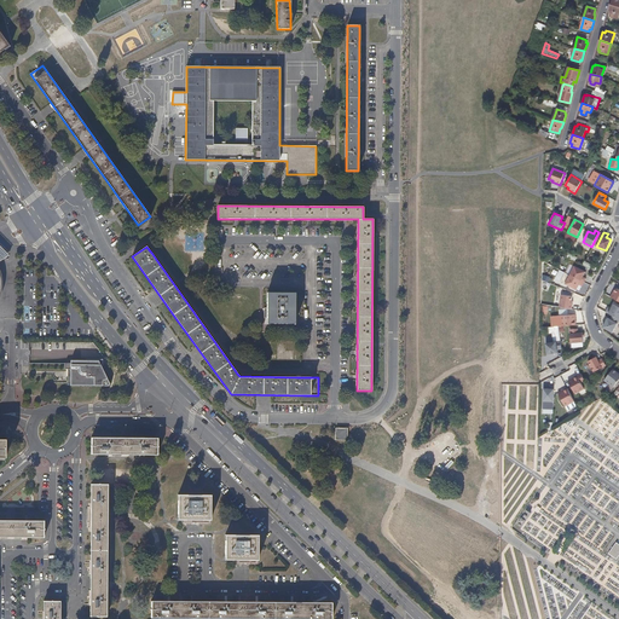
[(585,272),(574,266),(570,276),(584,283),(585,278),(583,277),(585,272)]
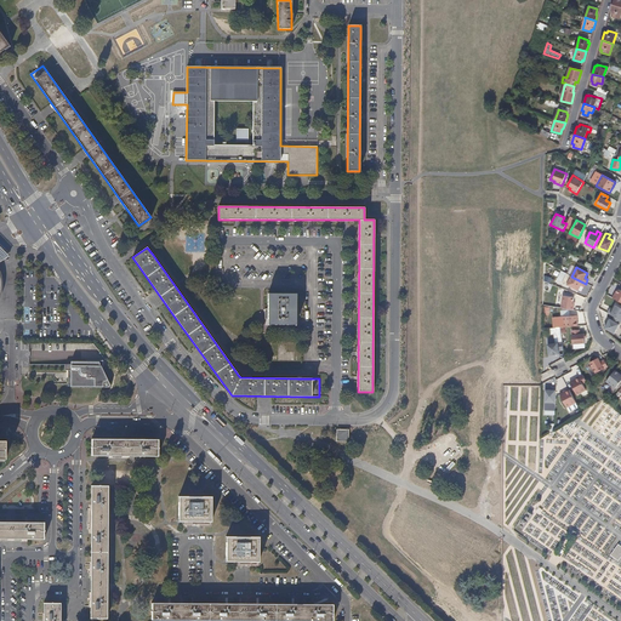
[(586,284),(571,277),(567,285),(577,291),(580,286),(584,288),(586,284)]
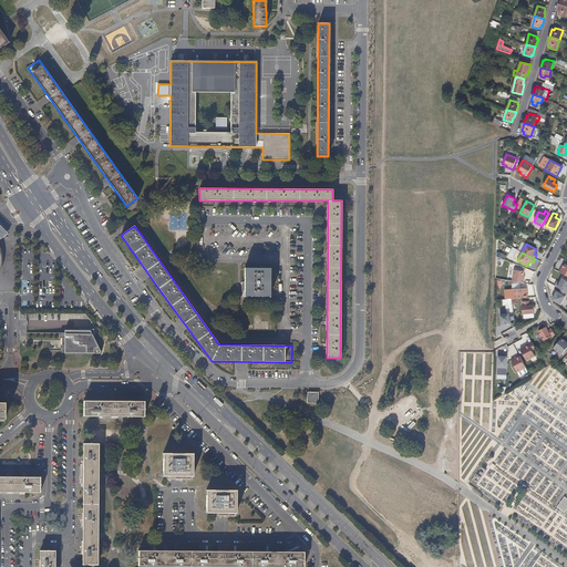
[(270,268),(244,268),(244,282),(244,291),(244,297),(269,297),(270,268)]
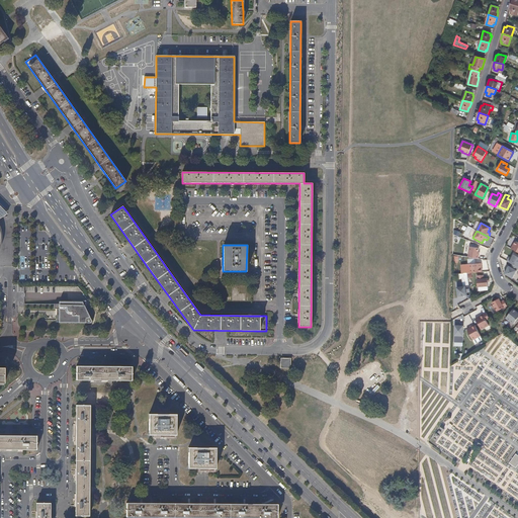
[(479,248),(469,247),(467,257),(479,259),(480,252),(478,252),(479,248)]
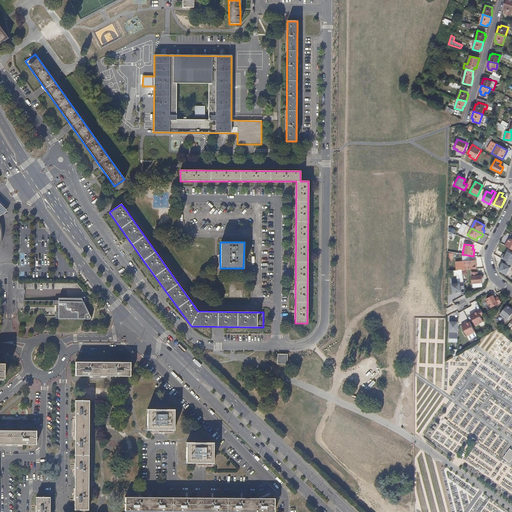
[(505,256),(502,255),(500,258),(507,261),(511,264),(511,254),(507,252),(505,256)]
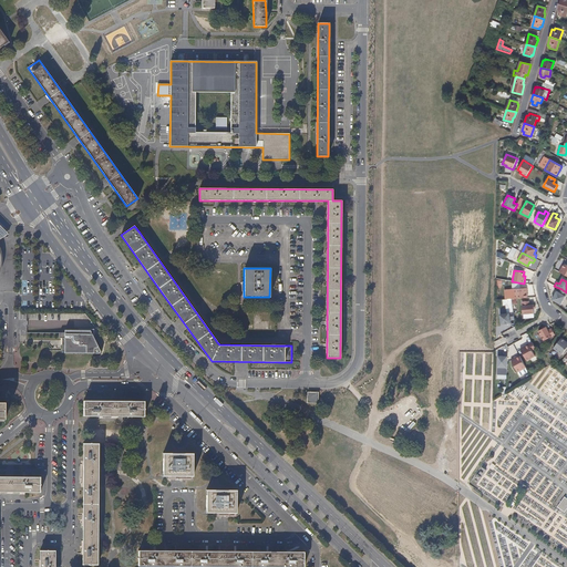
[(527,288),(513,289),(514,299),(527,298),(527,288)]
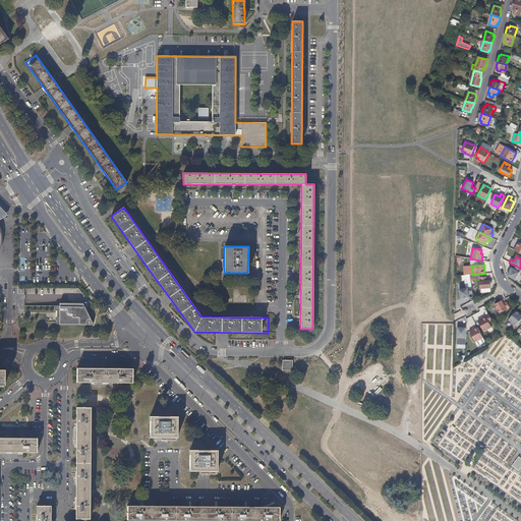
[(514,269),(511,268),(507,276),(515,280),(520,269),(516,266),(514,269)]
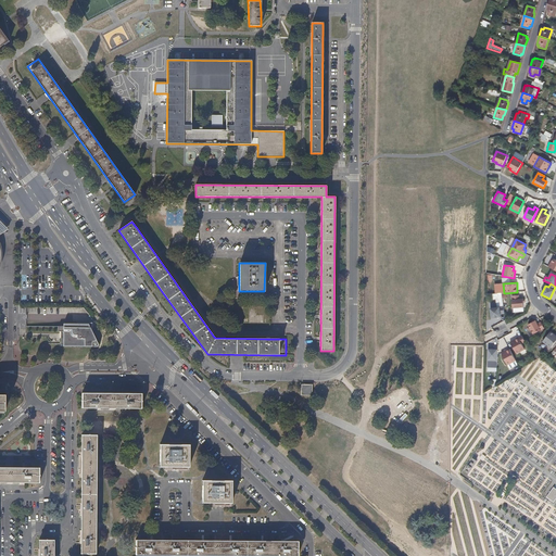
[(519,295),(512,295),(513,308),(523,307),(523,303),(522,300),(522,299),(519,299),(519,295)]
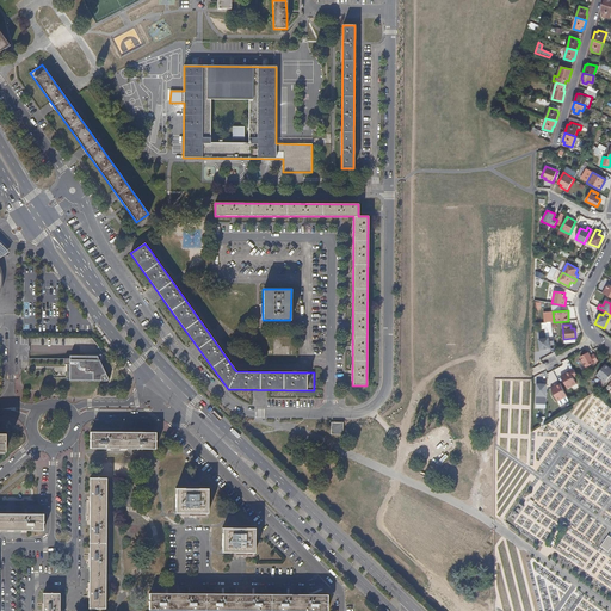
[(553,337),(538,339),(539,350),(550,349),(550,345),(554,345),(553,337)]
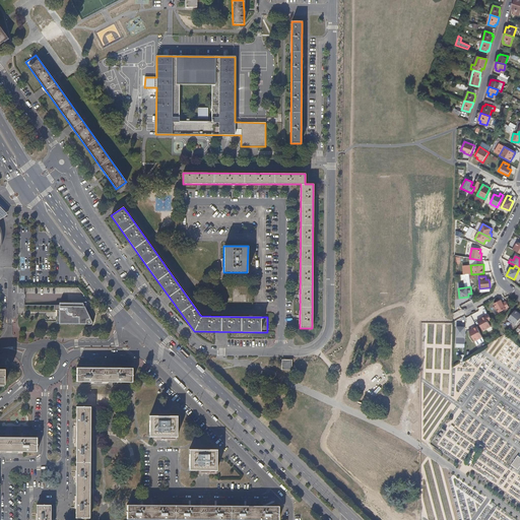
[(498,302),(494,304),(499,313),(509,307),(506,302),(503,303),(501,300),(500,300),(498,302)]
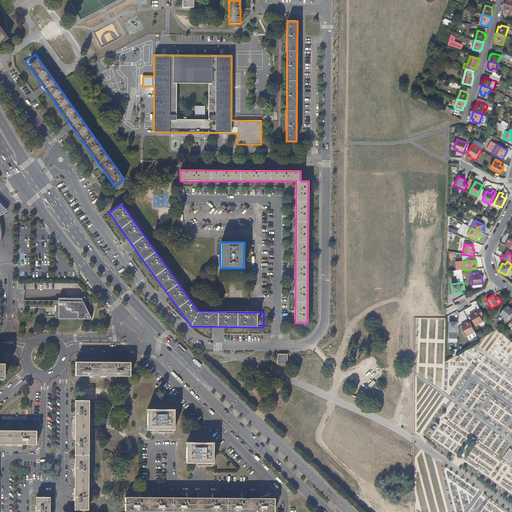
[(53,305),(55,305),(55,316),(55,318),(57,318),(86,318),(86,319),(91,319),(84,305),(82,301),(58,300),(53,300),(53,305)]
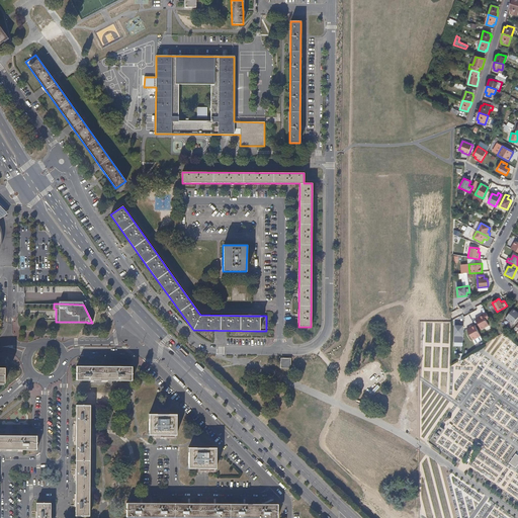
[(517,313),(517,312),(513,309),(505,319),(513,325),(517,317),(517,313)]
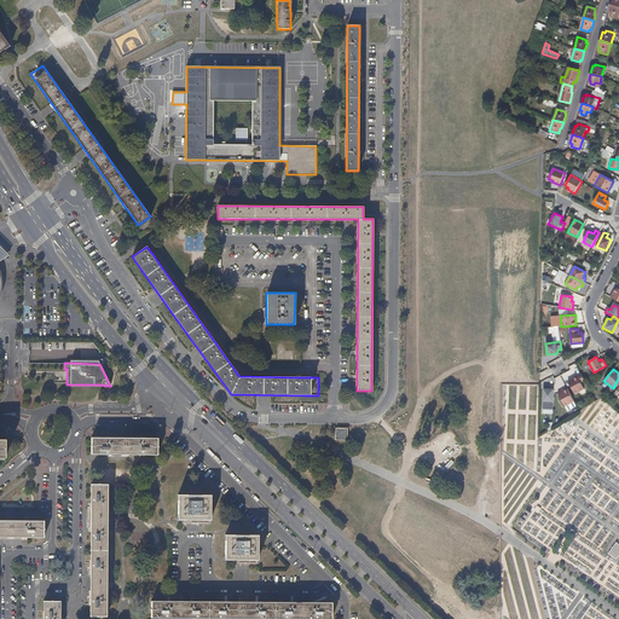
[(580,374),(567,381),(574,394),(584,389),(580,383),(584,381),(580,374)]
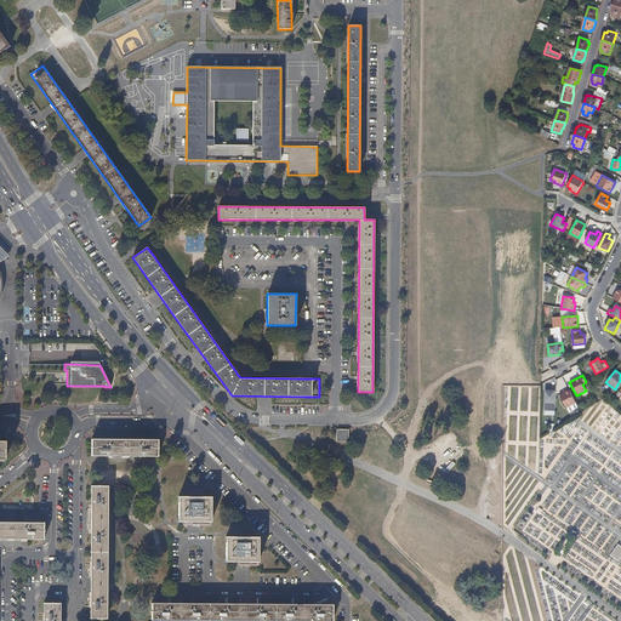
[(551,391),(546,391),(545,403),(556,403),(556,387),(551,387),(551,391)]
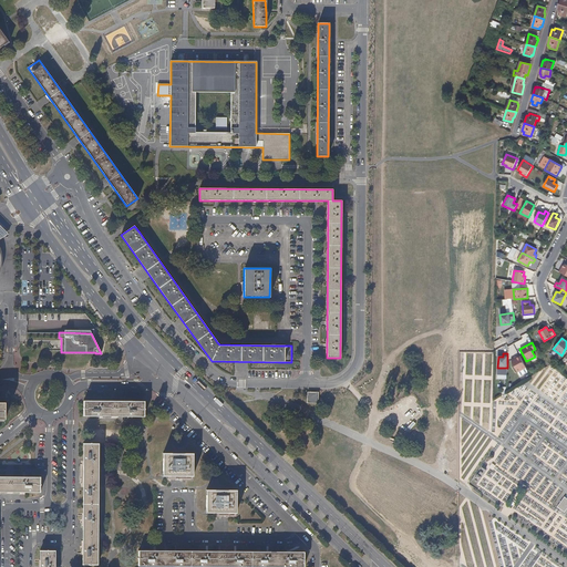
[(519,356),(511,360),(517,373),(526,368),(519,356)]
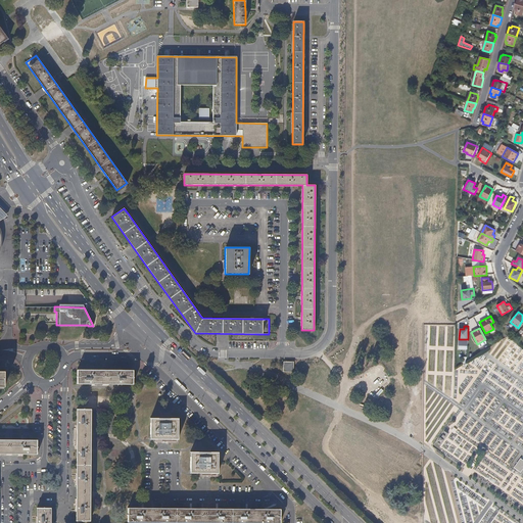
[(522,347),(509,336),(505,340),(516,349),(516,348),(521,352),(518,355),(522,360),(522,347)]
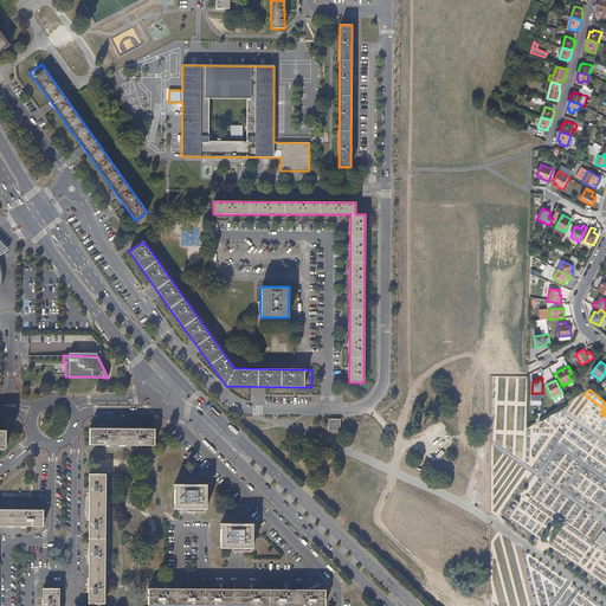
[(342,431),(342,419),(330,419),(329,431),(342,431)]
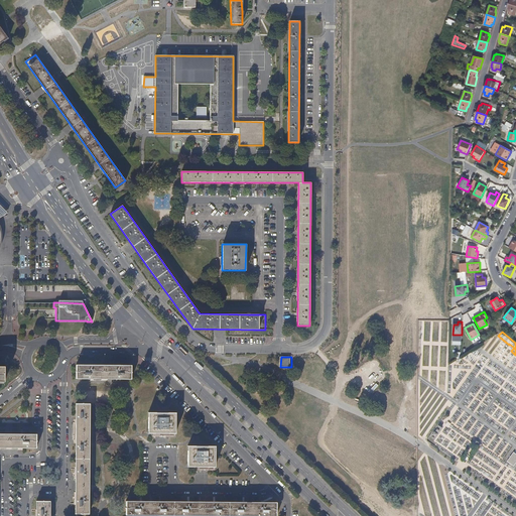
[(132,367),(76,366),(76,379),(131,379),(132,367)]
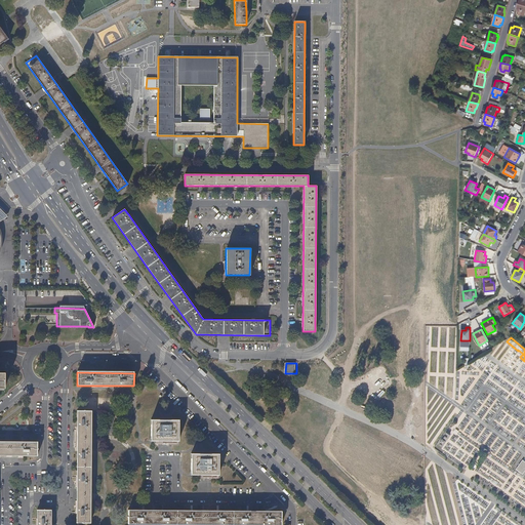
[(90,411),(78,411),(77,523),(89,523),(90,411)]
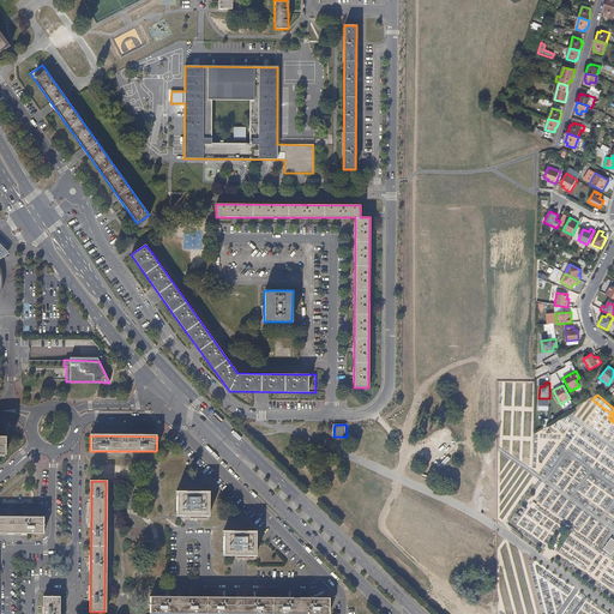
[(209,492),(176,492),(176,516),(209,516),(209,492)]
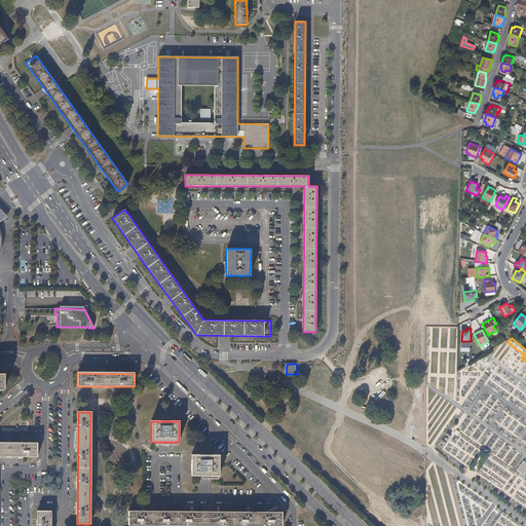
[(37,444),(0,443),(0,455),(37,456),(37,444)]
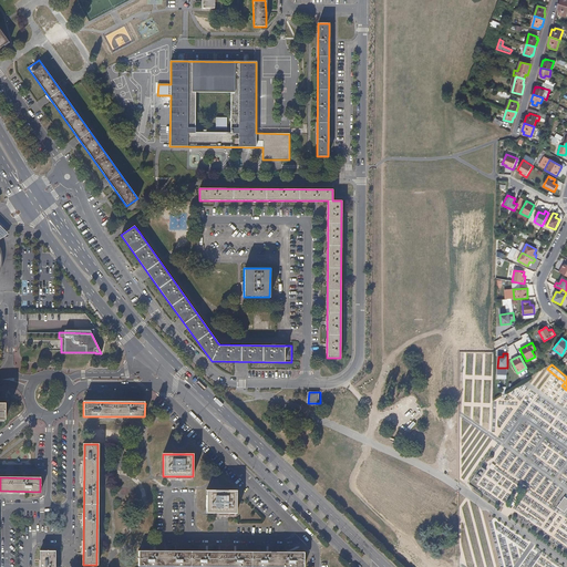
[(237,491),(206,491),(206,513),(236,514),(237,491)]
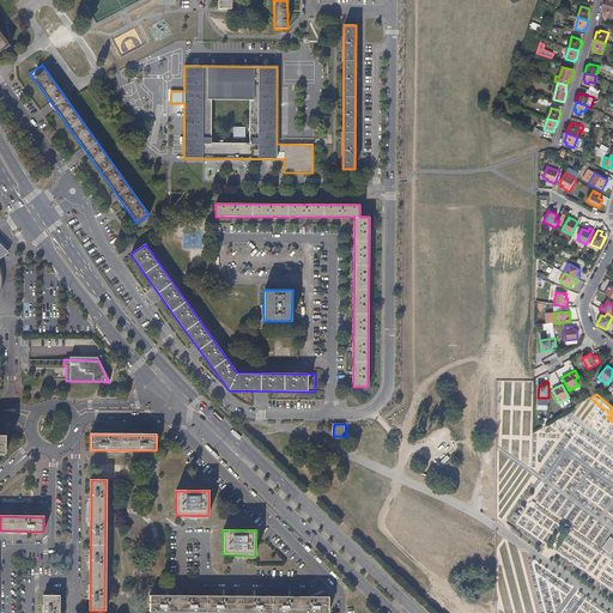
[(612,548),(612,539),(610,536),(602,547),(610,553),(612,548)]
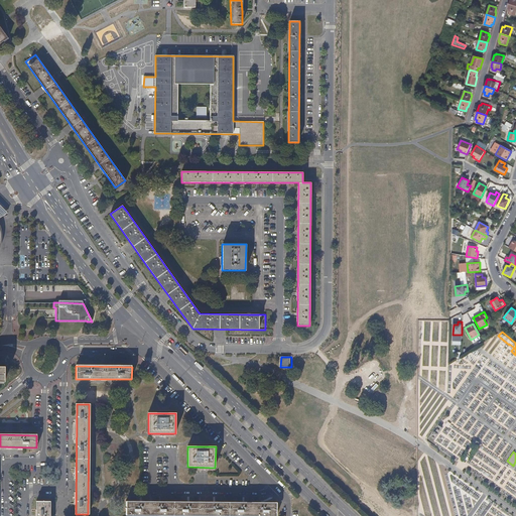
[(48,515),(49,501),(37,501),(36,515),(48,515)]
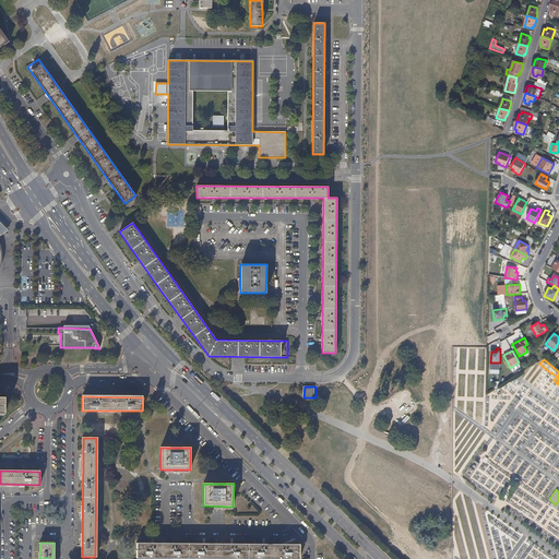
[(299,545),(137,544),(137,557),(299,558),(299,545)]
